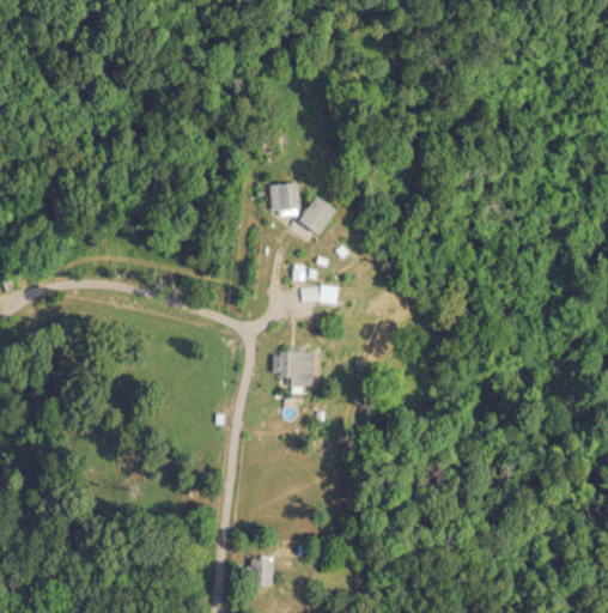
[(301,207),(298,182),(269,184),(272,210),(301,207)]
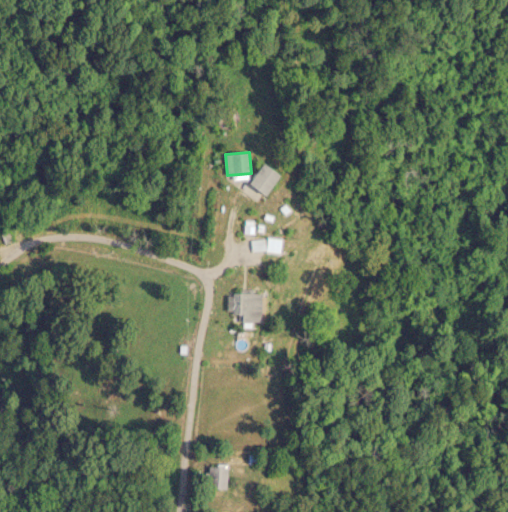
[(265,195),(281,175),(265,163),(249,183),(265,195)]
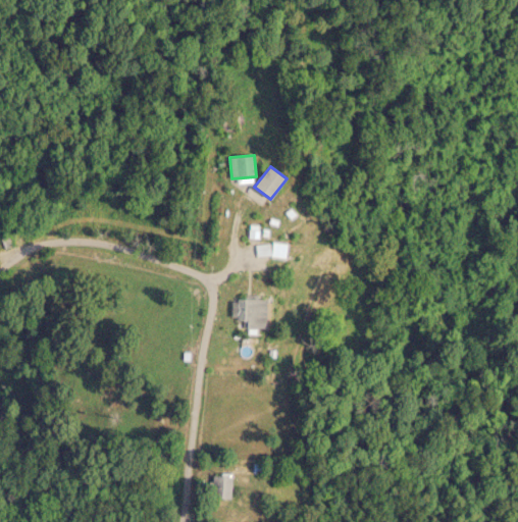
[(244,319),(244,327),(269,327),(269,297),(235,297),(235,319),(244,319)]
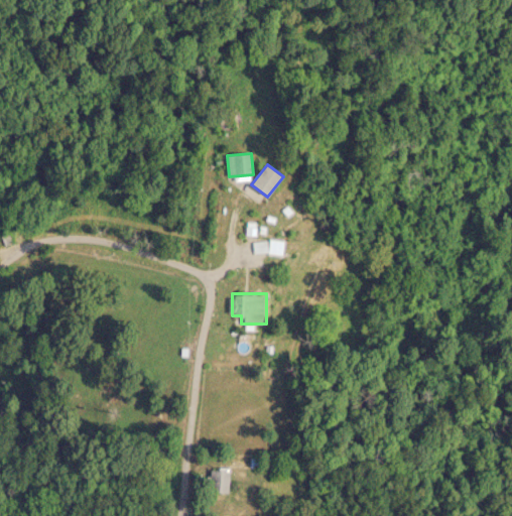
[(233,492),(233,468),(211,468),(211,492),(233,492)]
